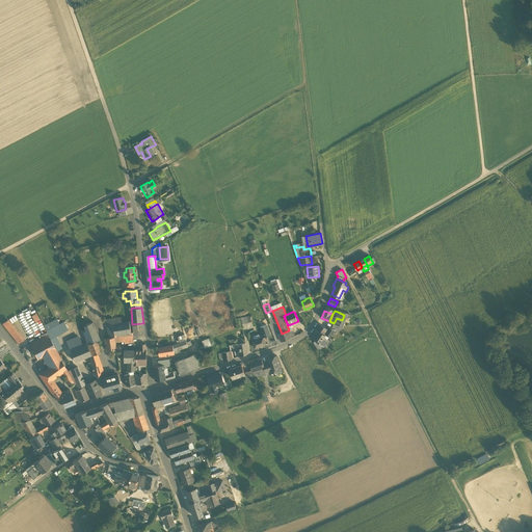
[(50,338),(51,340),(56,337),(68,331),(65,327),(61,320),(57,322),(54,318),(43,324),(48,335),(50,338)]
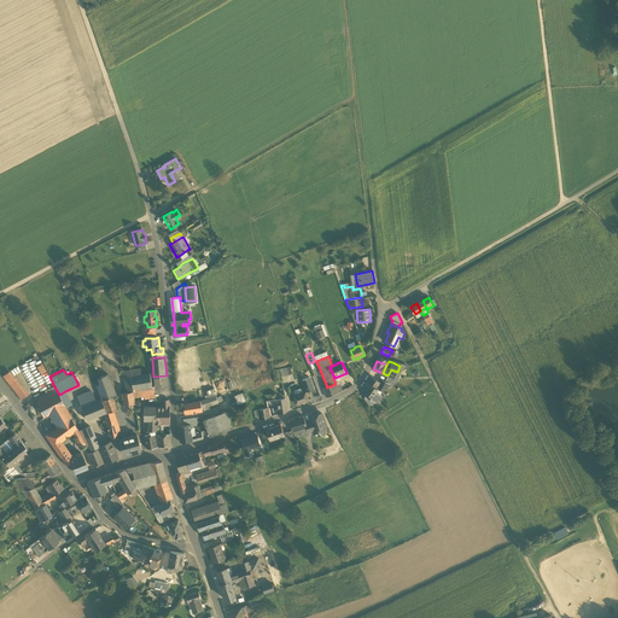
[(394,378),(392,380),(398,380),(402,369),(397,372),(394,378)]
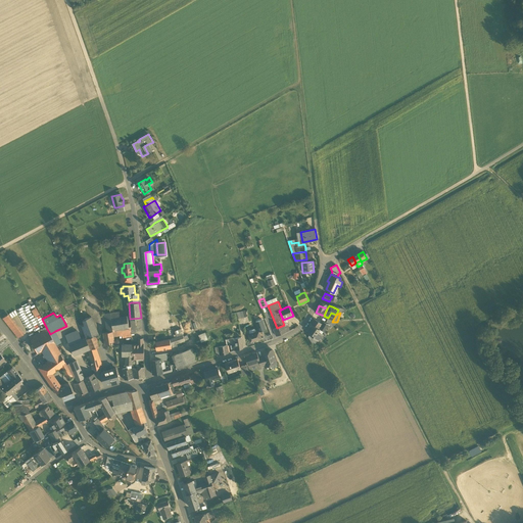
[(3,318),(18,338),(22,335),(7,315),(3,318)]
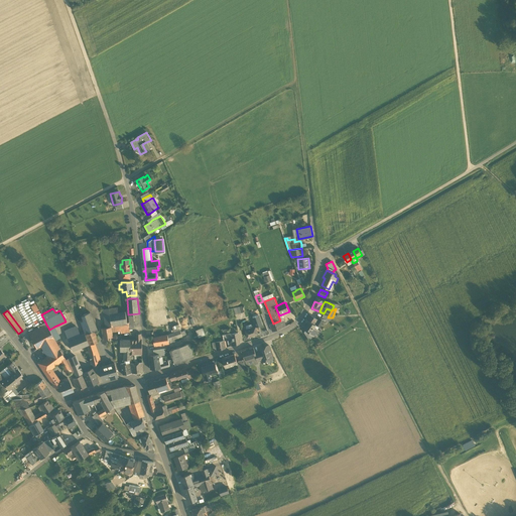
[(118,312),(120,324),(127,323),(125,311),(118,312)]
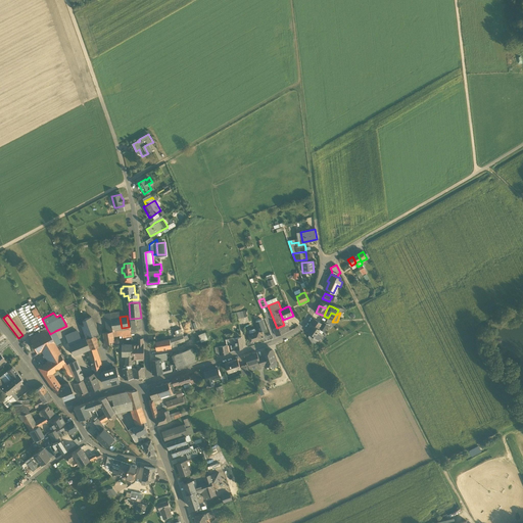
[(81,326),(90,349),(91,349),(95,347),(99,346),(95,336),(98,335),(91,317),(84,320),(82,320),(84,325),(81,326)]
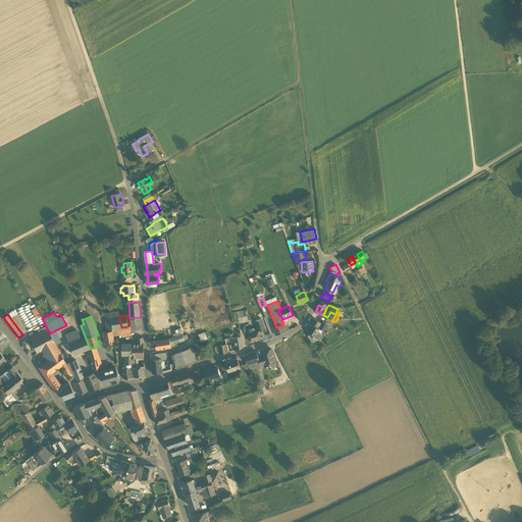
[(313,318),(310,323),(319,328),(319,327),(323,330),(325,328),(322,325),(325,322),(322,321),(320,323),(313,318)]
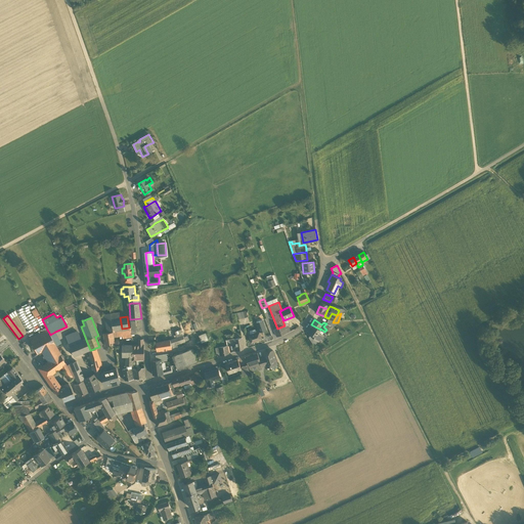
[(262,320),(256,322),(259,332),(260,332),(266,330),(262,320)]
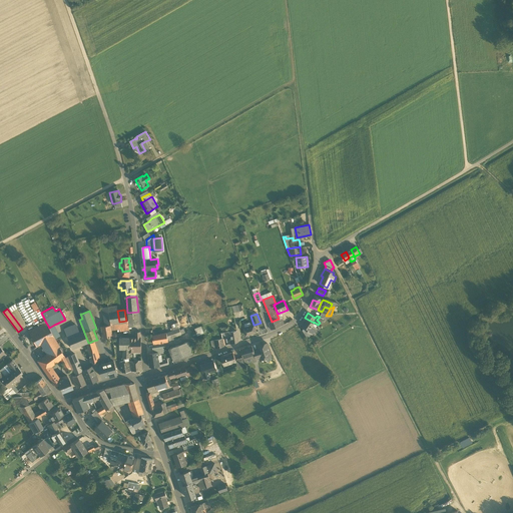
[(312,326),(314,323),(305,318),(300,324),(303,326),(305,327),(304,329),(312,334),(316,328),(312,326)]
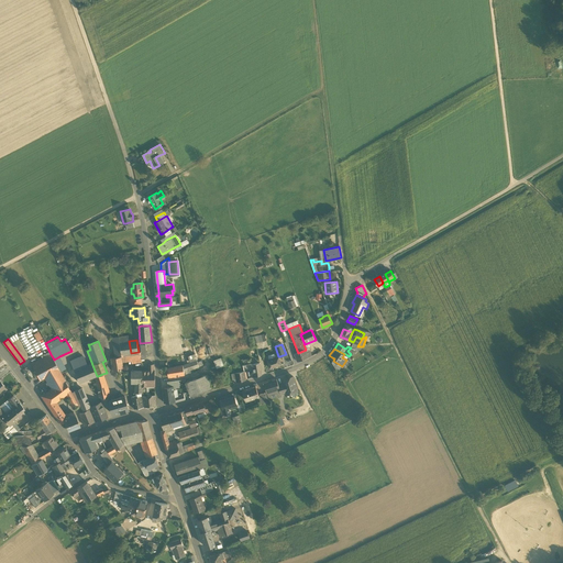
[(297,362),(309,357),(306,350),(298,353),(294,354),(297,362)]
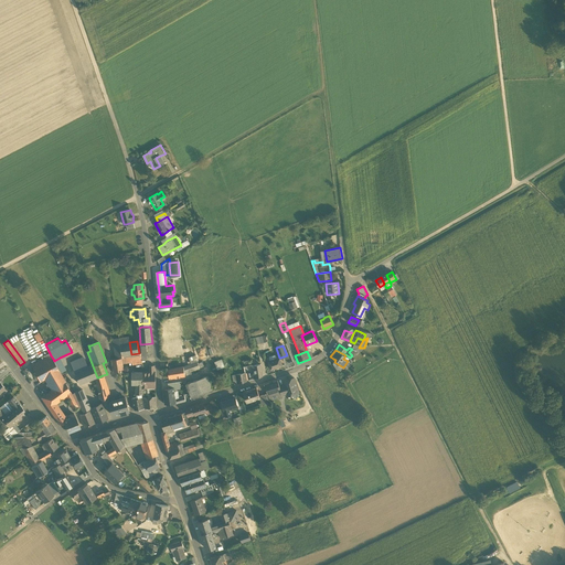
[(51,355),(36,363),(40,365),(53,359),(51,355)]
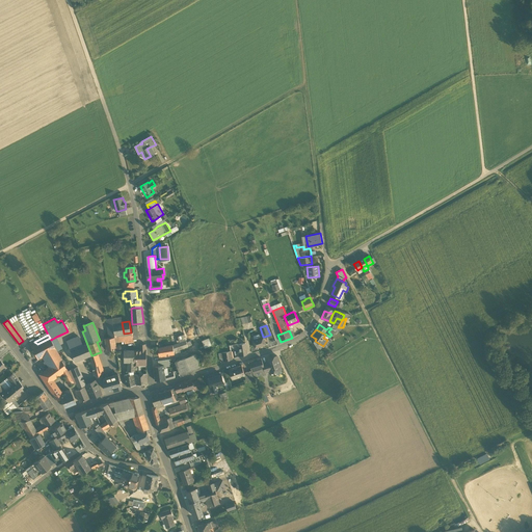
[(62,348),(56,337),(51,340),(55,348),(57,351),(62,348)]
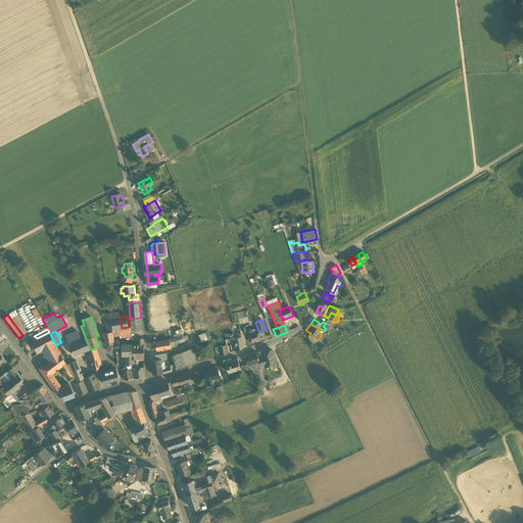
[(114,342),(112,331),(108,332),(103,333),(105,344),(114,342)]
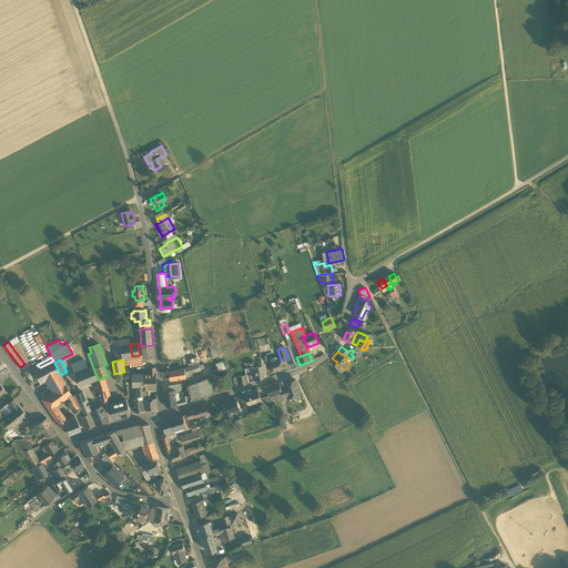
[(142,362),(142,359),(137,359),(137,361),(132,361),(133,363),(133,368),(143,367),(142,362)]
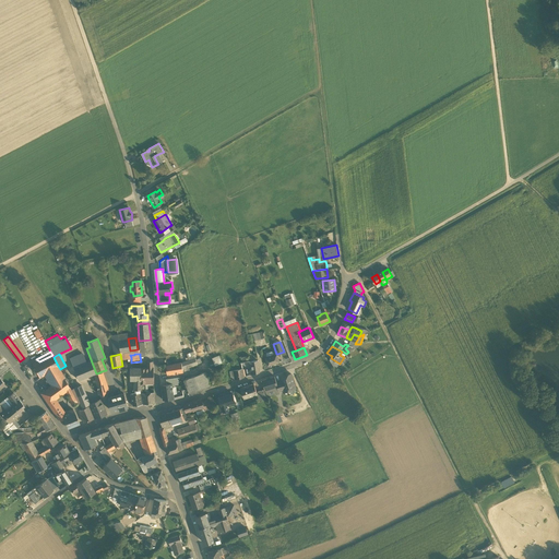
[(276,354),(273,355),(268,357),(265,357),(268,366),(280,361),(277,354),(276,354)]
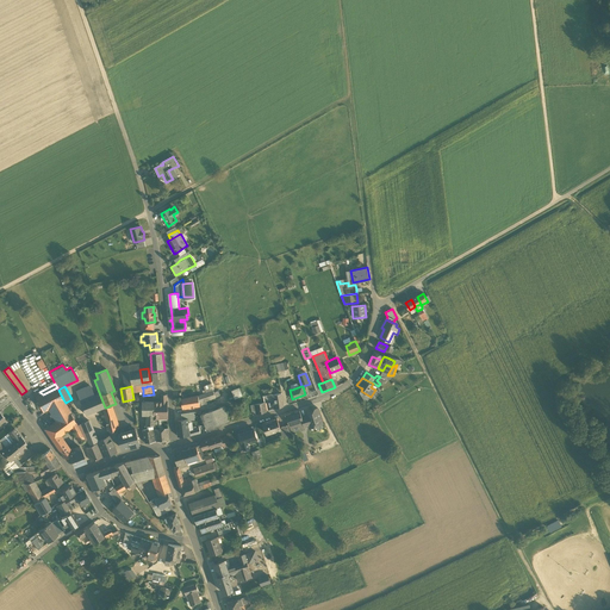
[(43,410),(49,408),(63,399),(58,390),(57,387),(43,394),(37,398),(43,410)]
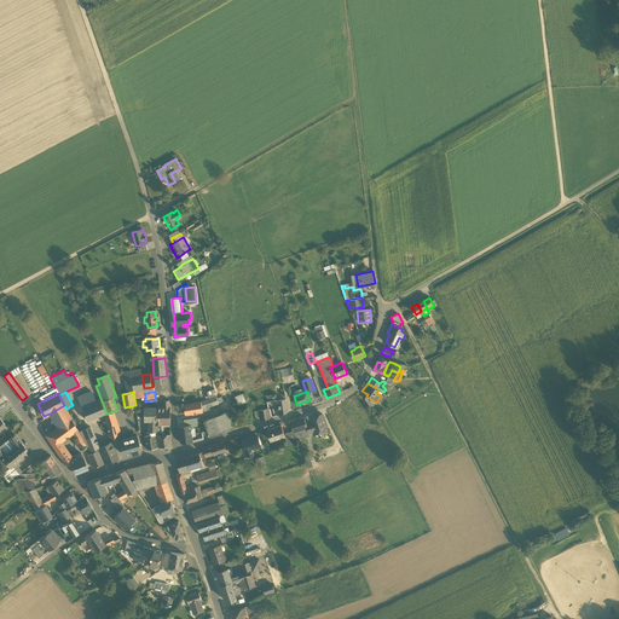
[(235,397),(238,405),(246,401),(243,393),(235,397)]
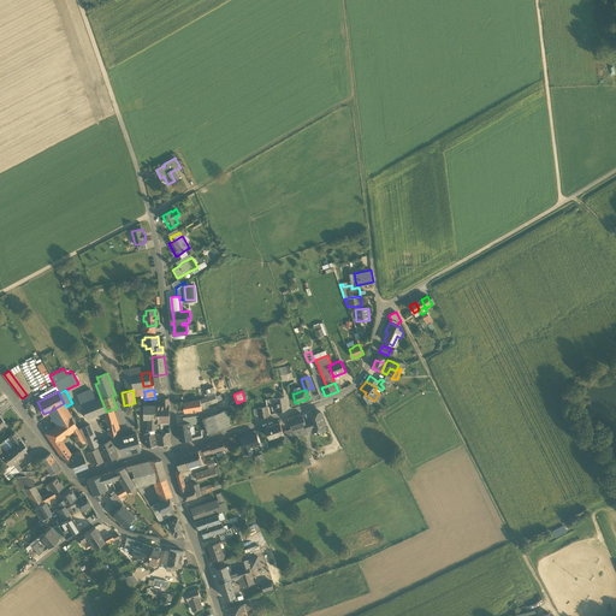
[(77,397),(81,406),(94,401),(89,392),(77,397)]
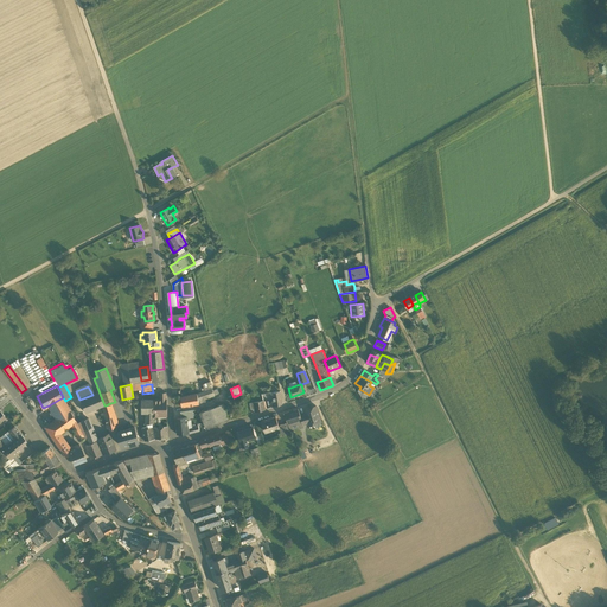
[(205,391),(203,391),(205,398),(215,395),(212,388),(205,391)]
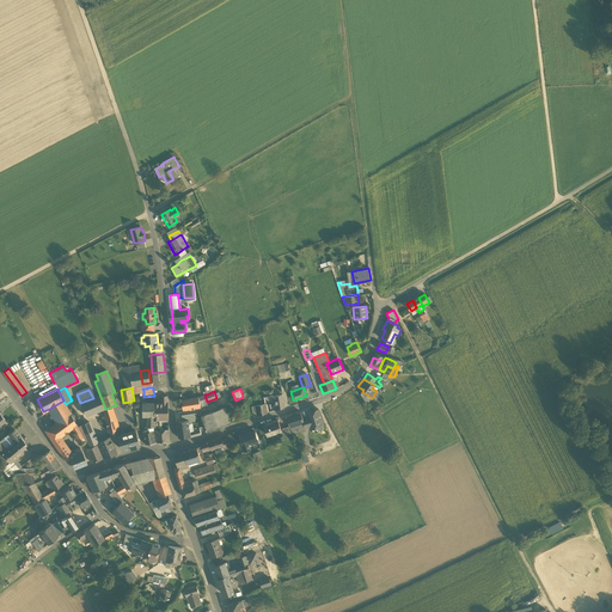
[(360,395),(367,404),(372,398),(362,392),(360,395)]
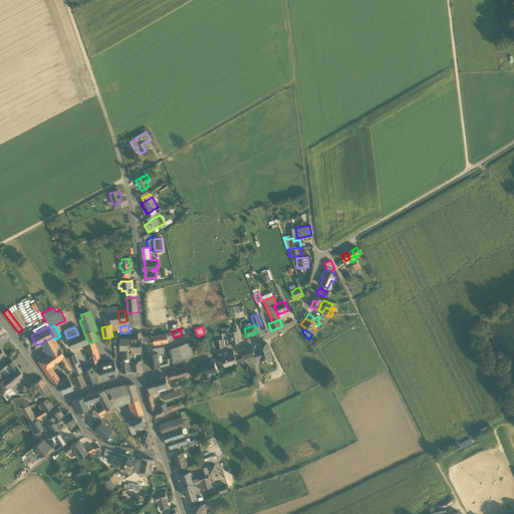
[(230,340),(230,345),(239,342),(237,331),(231,332),(232,340),(230,340)]
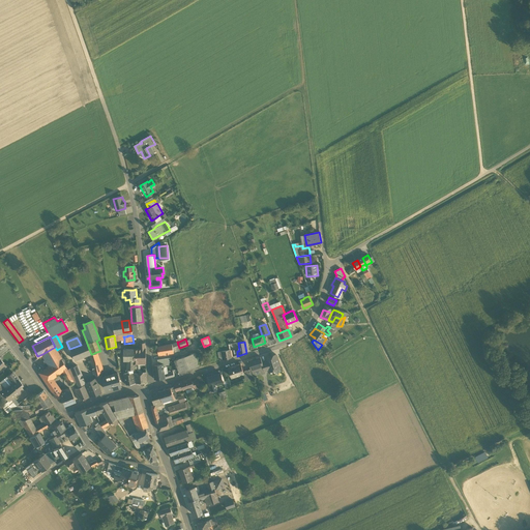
[(69,349),(74,360),(90,353),(86,343),(81,345),(69,349)]
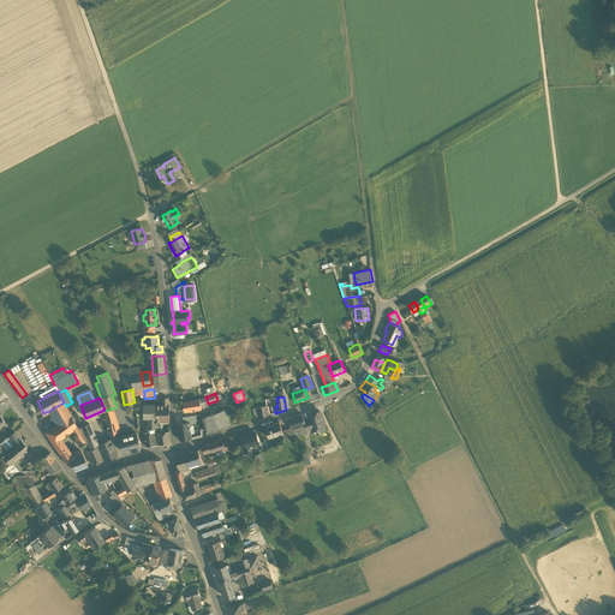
[(202,408),(201,399),(199,399),(183,401),(184,412),(202,408)]
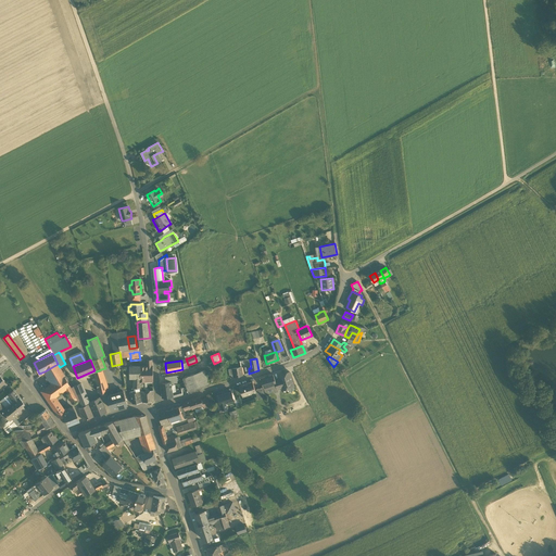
[(60,367),(58,364),(45,371),(52,384),(58,394),(64,389),(68,386),(60,367)]
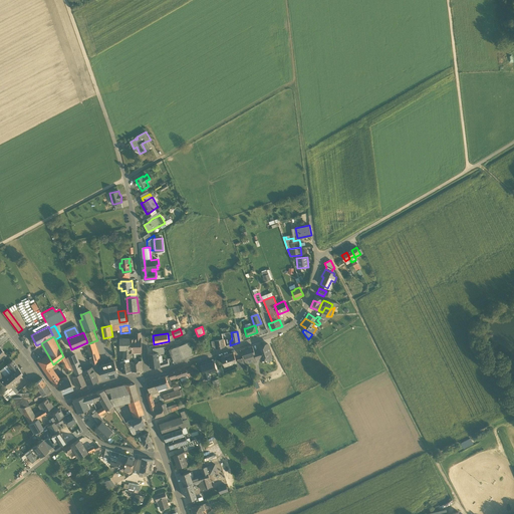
[(119,349),(124,349),(130,349),(130,338),(119,338),(119,349)]
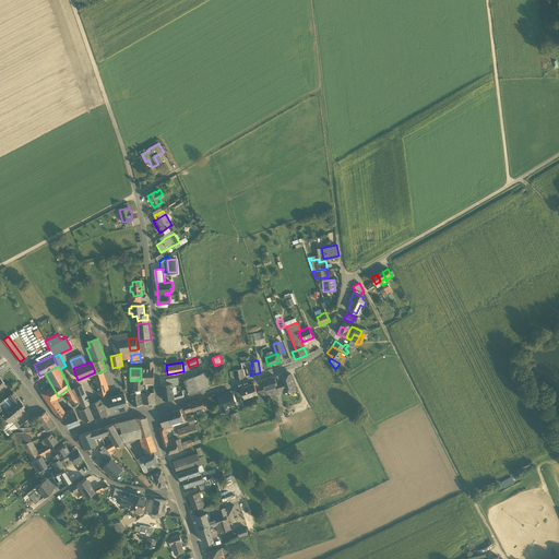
[(154,376),(153,368),(147,368),(141,368),(141,380),(141,383),(154,383),(154,376)]
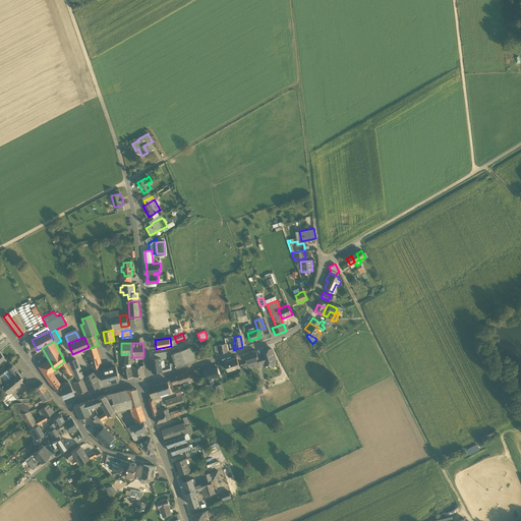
[(95,346),(91,348),(93,355),(96,369),(96,368),(100,364),(100,362),(95,346)]
